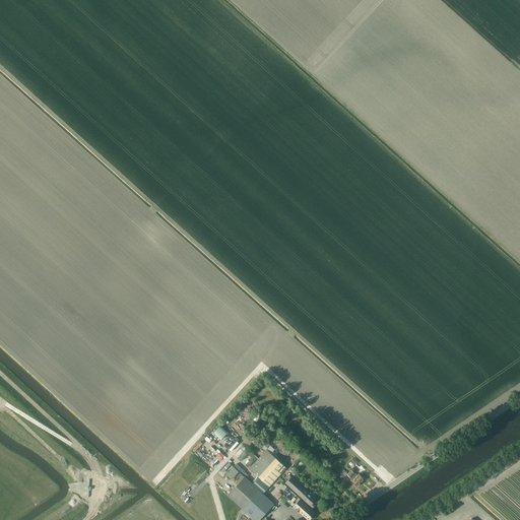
[(220,439),(228,431),(220,425),(213,432),(220,439)]
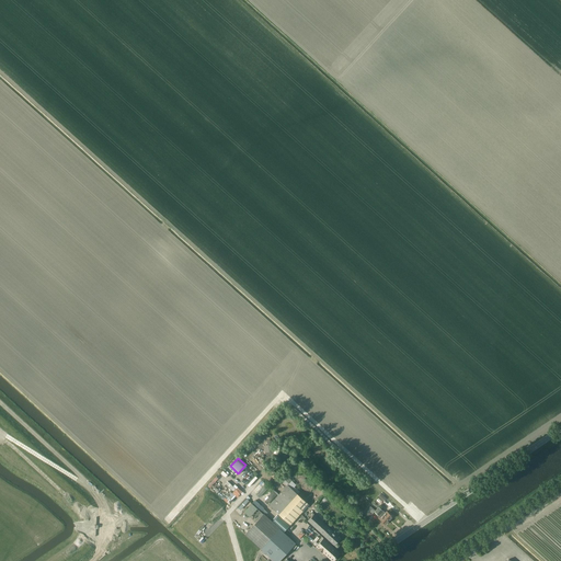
[(228,474),(224,471),(221,473),(231,481),(237,473),(232,469),(228,474)]
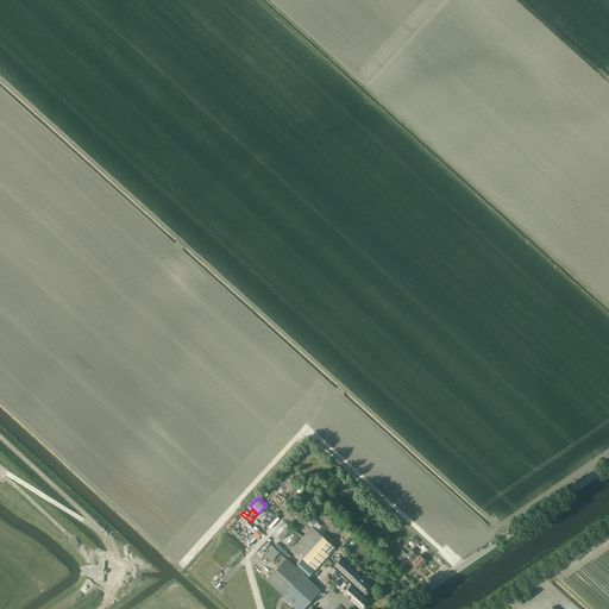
[(275,533),(280,537),(289,526),(284,521),(275,533)]
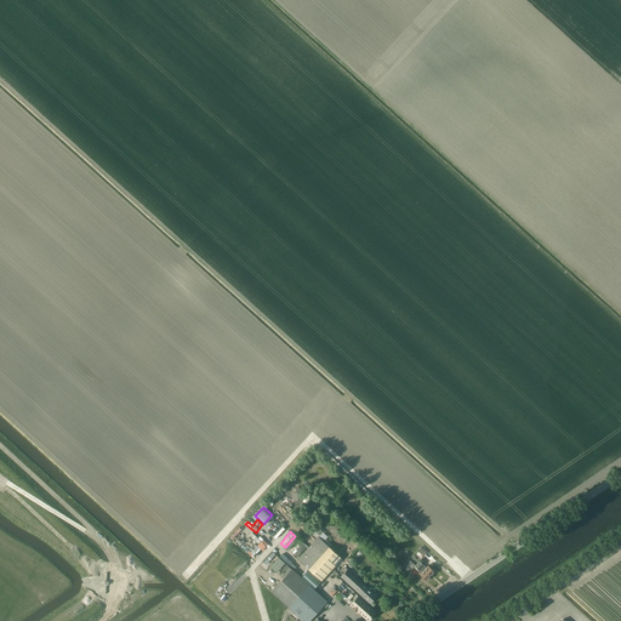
[(318,536),(318,537),(297,559),(322,581),(342,558),(322,540),(326,535),(322,531),(318,536)]
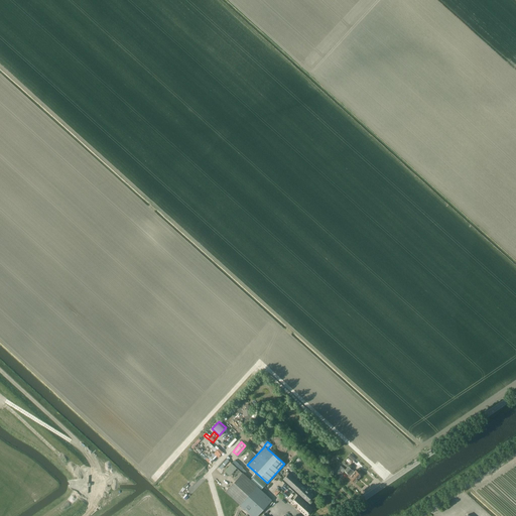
[(206,459),(210,463),(222,450),(218,446),(206,459)]
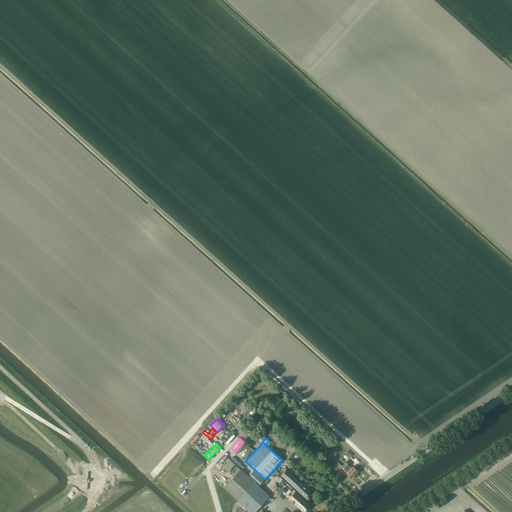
[(218,463),(220,464),(227,456),(225,455),(218,463)]
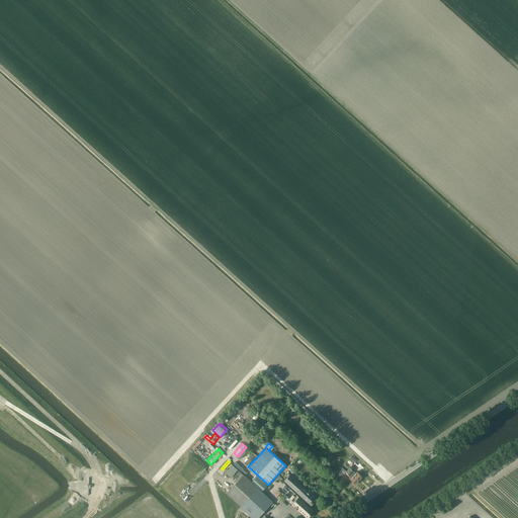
[(234,465),(227,473),(237,483),(244,475),(234,465)]
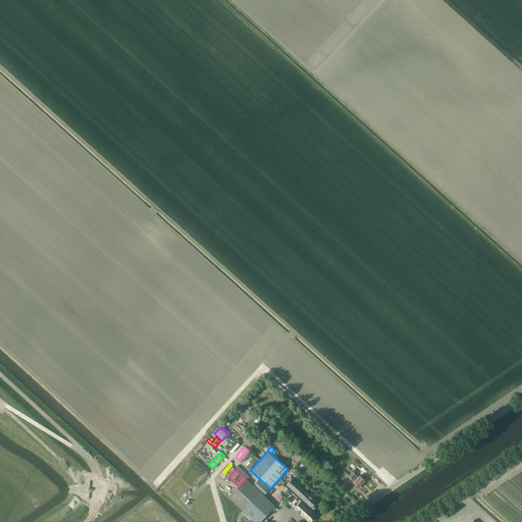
[(366,481),(360,476),(359,477),(353,472),(351,474),(362,484),(366,481)]
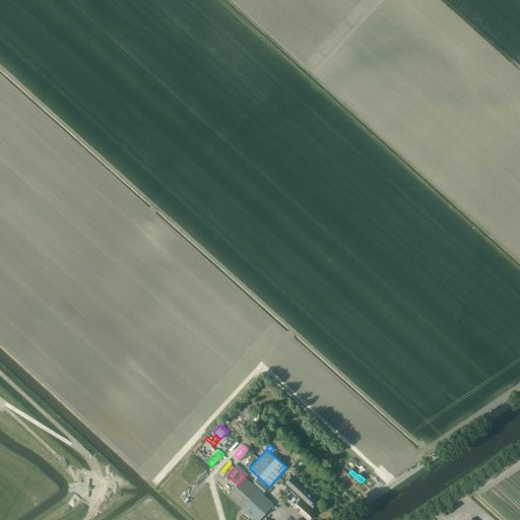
[(358,486),(361,482),(349,472),(347,474),(353,480),(352,481),(358,486)]
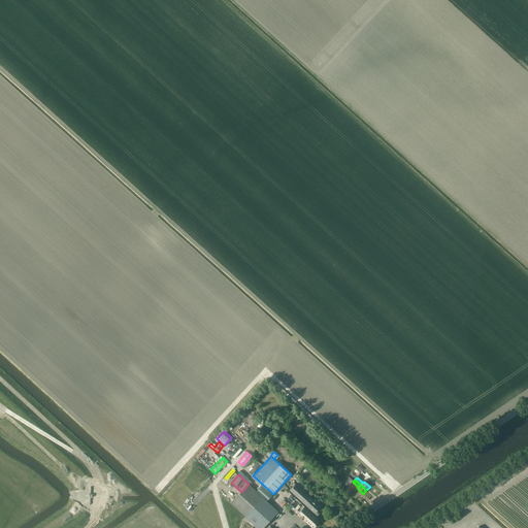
[(258,527),(263,527),(268,523),(278,512),(249,484),(241,492),(231,502),(258,527)]
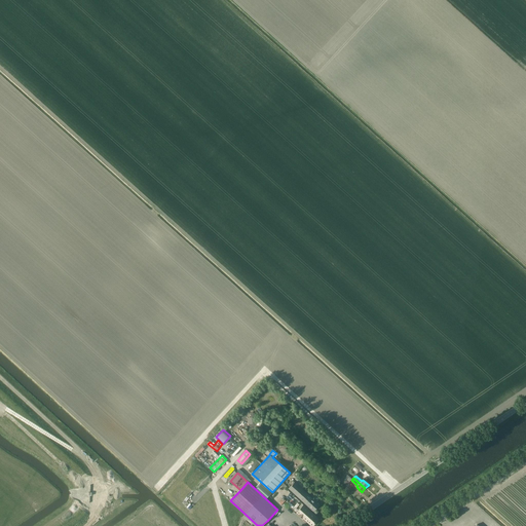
[(297,513),(310,525),(312,525),(318,519),(308,510),(309,508),(313,512),(320,504),(295,483),(289,489),(308,506),(307,509),(303,505),(297,513)]
